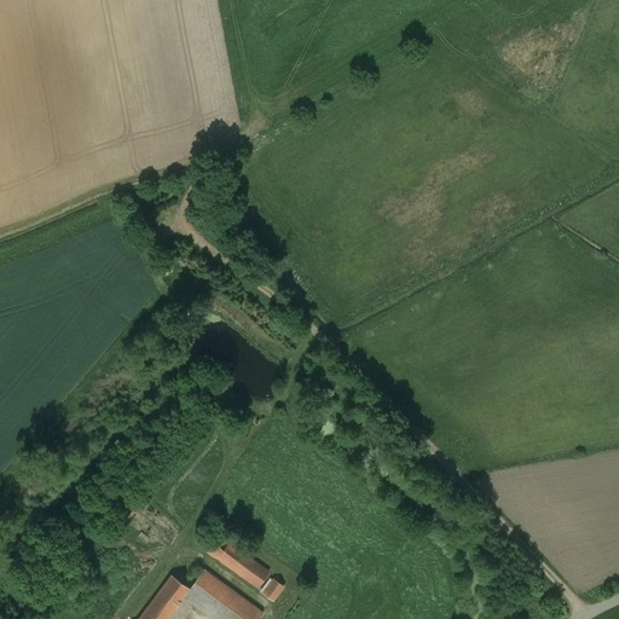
[(137,533),(140,528),(129,521),(126,526),(137,533)]
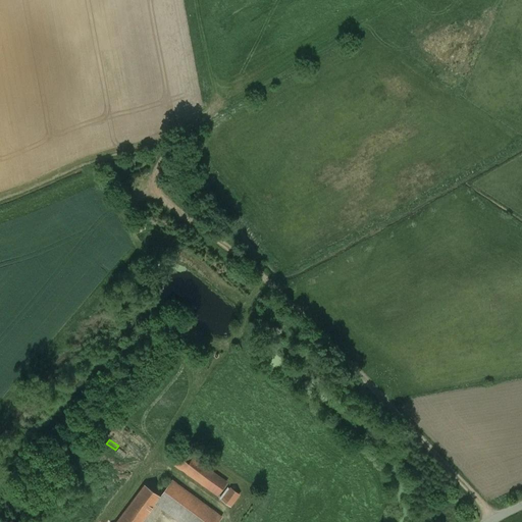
[(214,473),(185,452),(175,464),(204,486),(214,473)]
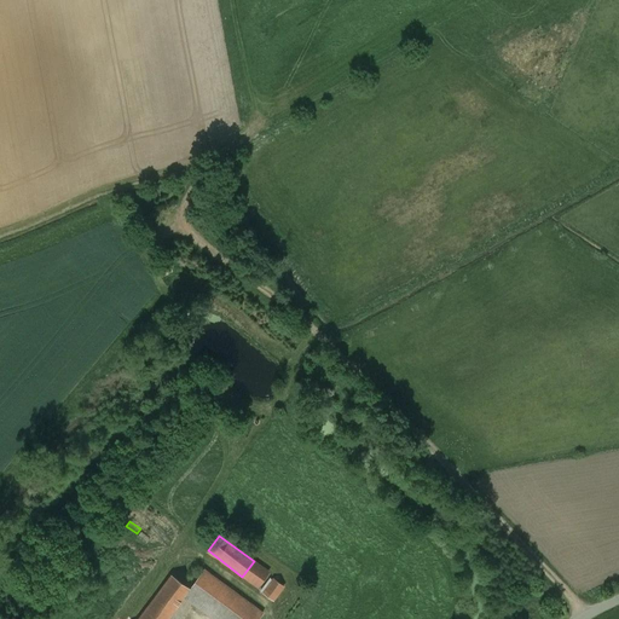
[(268,572),(254,561),(242,577),(258,588),(268,572)]
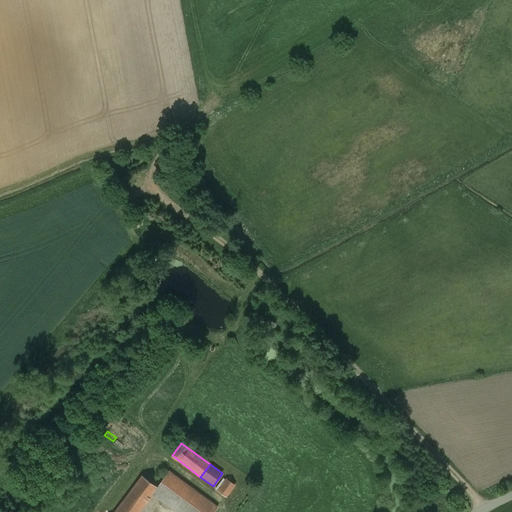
[(213,511),(217,507),(168,471),(157,487),(152,493),(177,511),(213,511)]
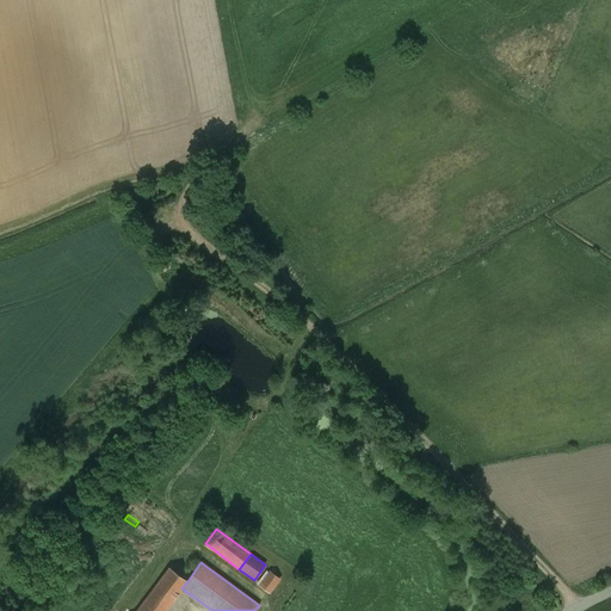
[(170,568),(136,610),(165,610),(181,588),(187,581),(170,568)]
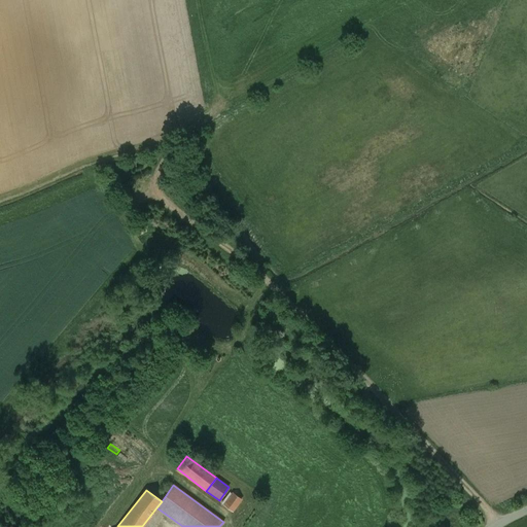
[(233,492),(223,505),(233,512),(242,498),(233,492)]
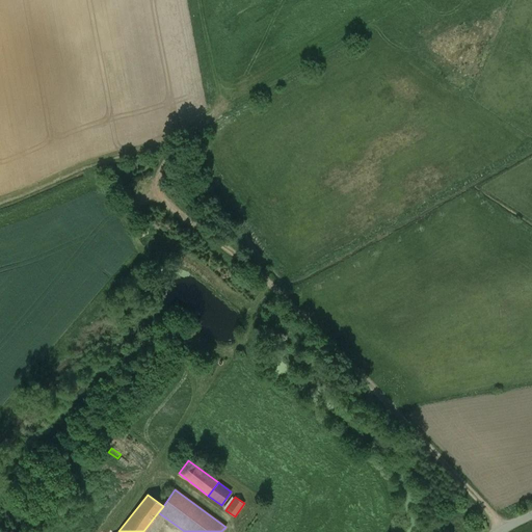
All buildings are outlined.
